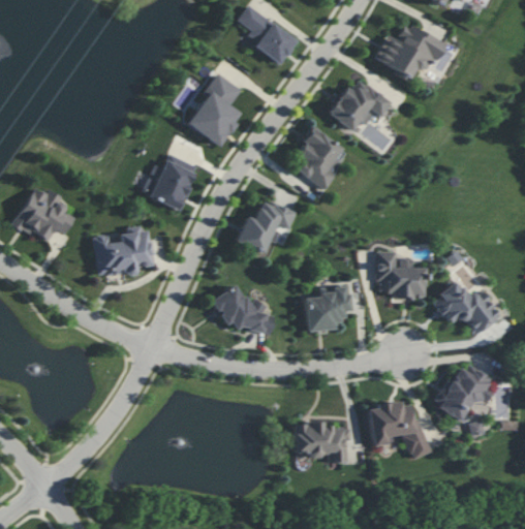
[(239,20),(253,30),(247,38),(281,63),(298,39),(249,5),(239,20)]
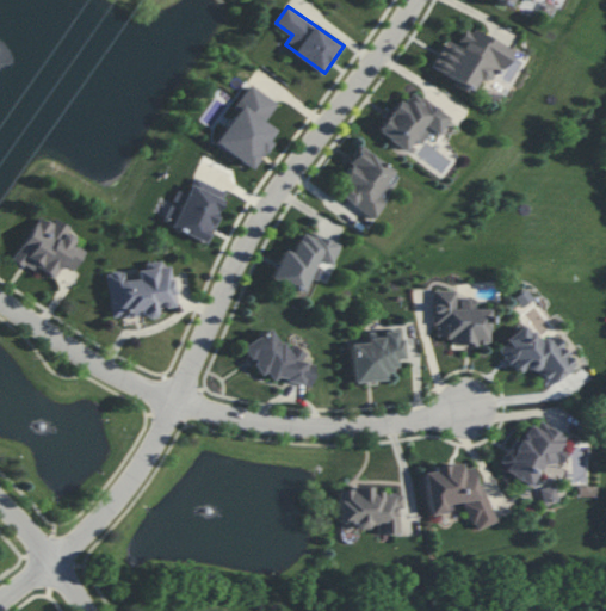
[(449,39),(433,68),(475,91),(482,78),(490,82),(498,67),(505,72),(515,51),(470,26),(459,45),(449,39)]
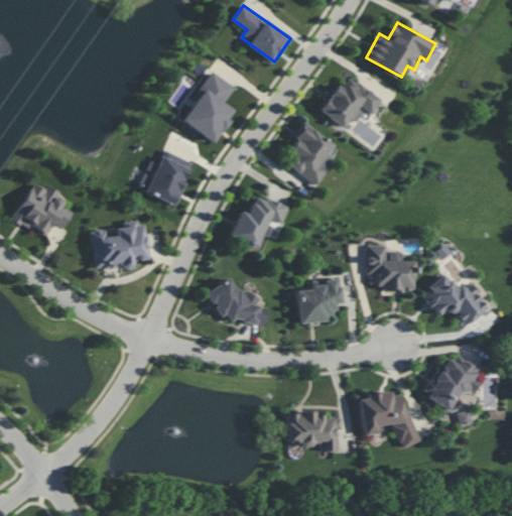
[(182,121),(216,143),(231,120),(229,119),(235,110),(226,103),(237,87),(213,71),(199,92),(202,94),(182,121)]
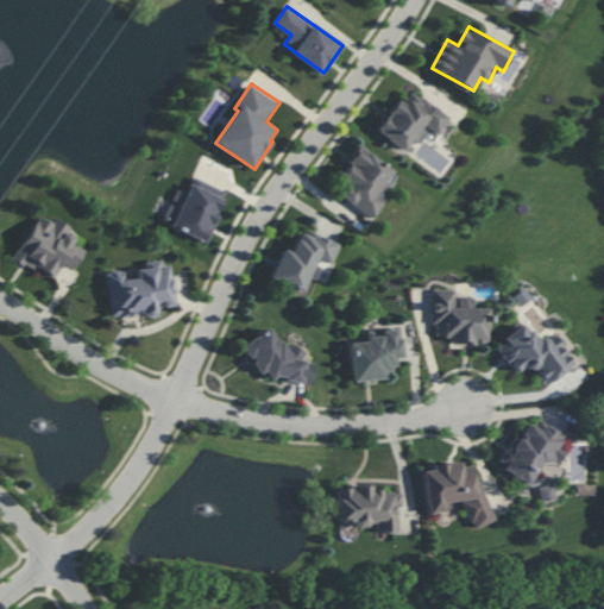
[(452,118),(415,90),(406,104),(401,99),(391,111),(392,111),(378,130),(407,151),(415,139),(422,144),(432,130),(439,136),(452,118)]
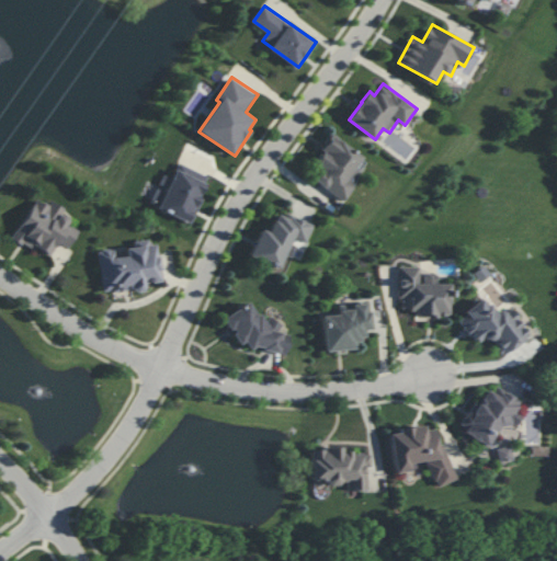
[(316,181),(344,201),(363,173),(356,168),(364,156),(333,135),(315,161),(325,169),(316,181)]
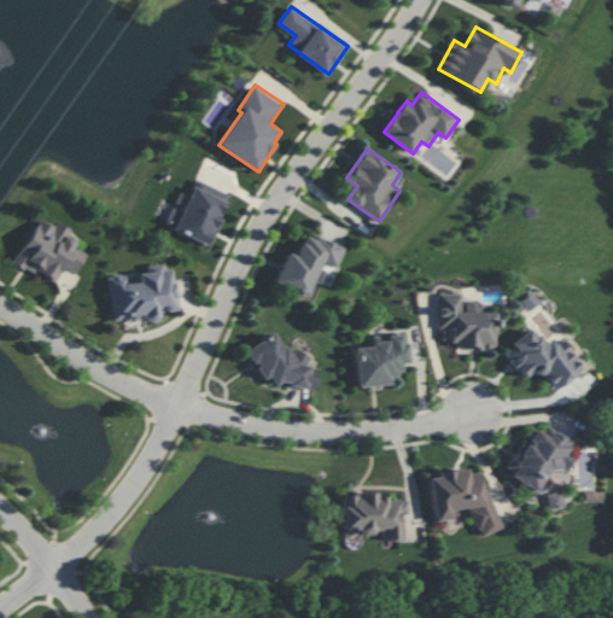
[(232,194),(199,180),(192,196),(182,192),(168,225),(214,245),(226,219),(222,216),(232,194)]
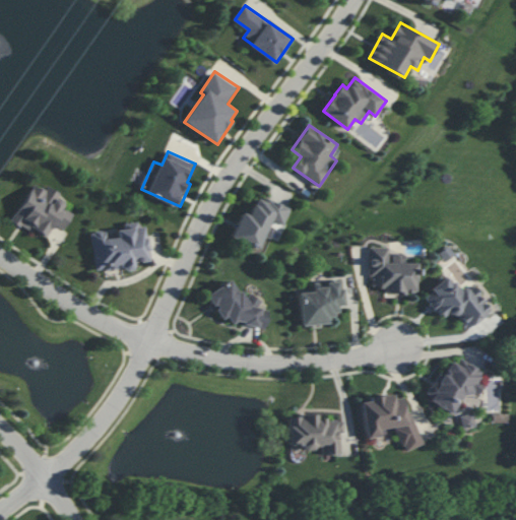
[(75,213),(63,206),(68,199),(49,187),(47,191),(36,184),(14,219),(48,239),(57,223),(66,230),(75,213)]
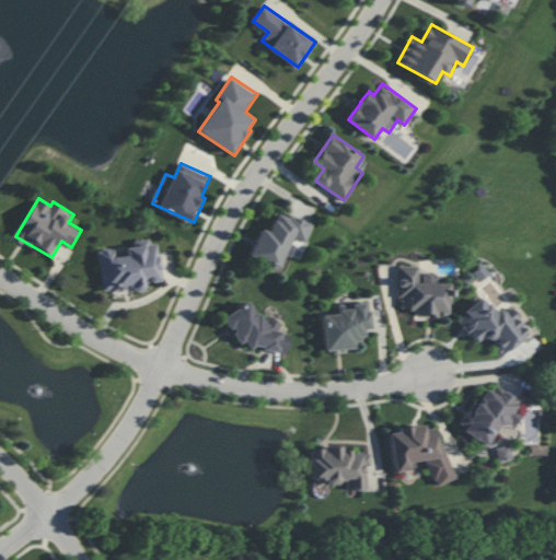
[(251,256),(280,268),(286,253),(290,255),(292,249),(289,248),(294,236),(308,242),(314,224),(279,210),(270,232),(262,229),(251,256)]
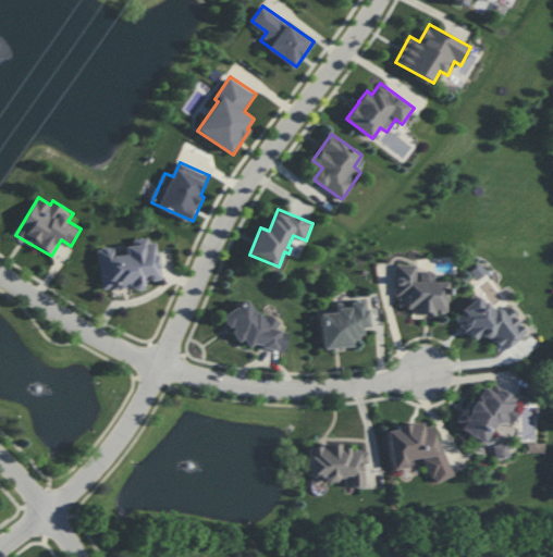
[(103,291),(145,286),(144,281),(162,280),(158,238),(134,240),(135,245),(126,246),(127,254),(115,256),(114,247),(99,248),(103,291)]
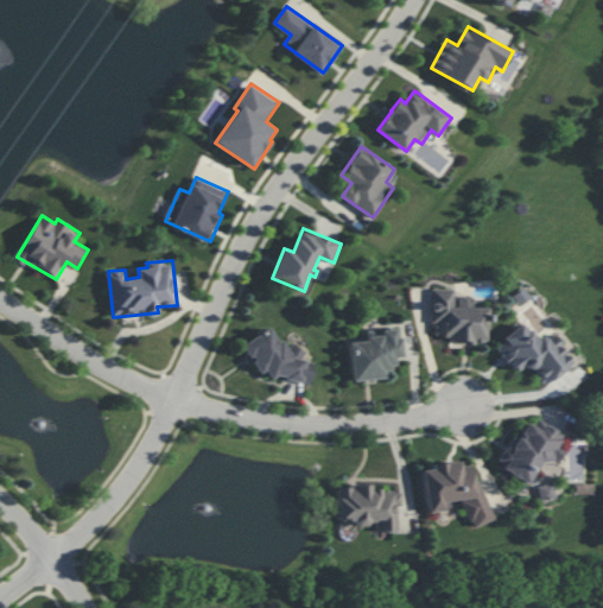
[(489,341),(490,308),(476,306),(476,297),(457,296),(458,289),(435,287),(433,340),(489,341)]
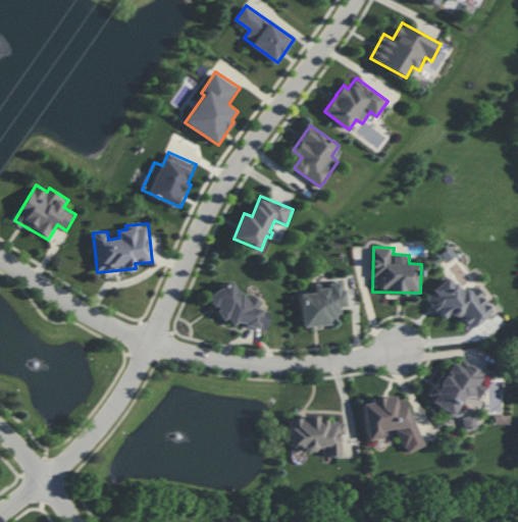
[(496,314),(478,284),(463,294),(454,278),(428,294),(444,320),(457,312),(467,330),(496,314)]
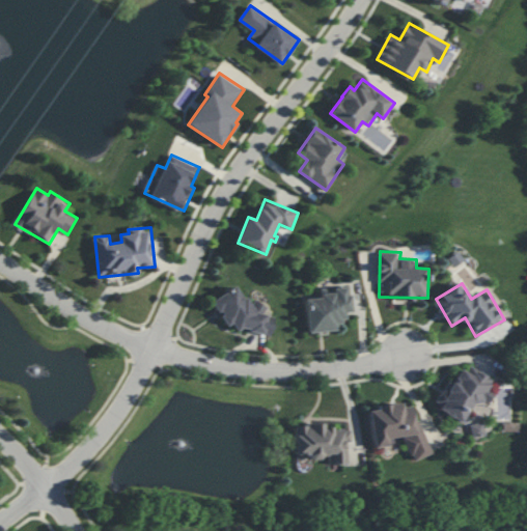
[(273,335),(276,316),(267,314),(268,304),(256,302),(251,306),(238,285),(212,302),(227,326),(250,330),(251,331),(273,335)]
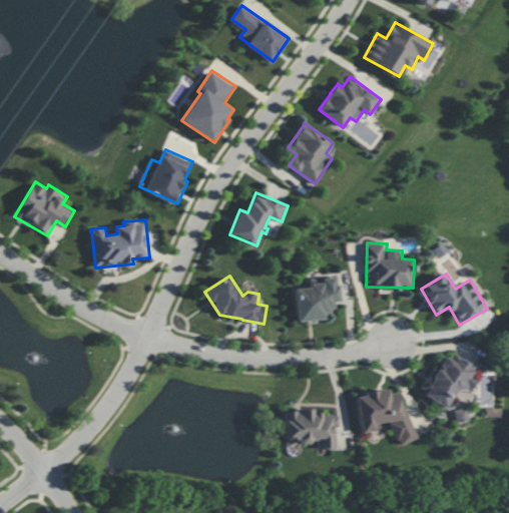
[(327,319),(327,311),(336,310),(335,302),(342,301),(339,276),(311,280),(312,287),(297,289),(300,322),(327,319)]
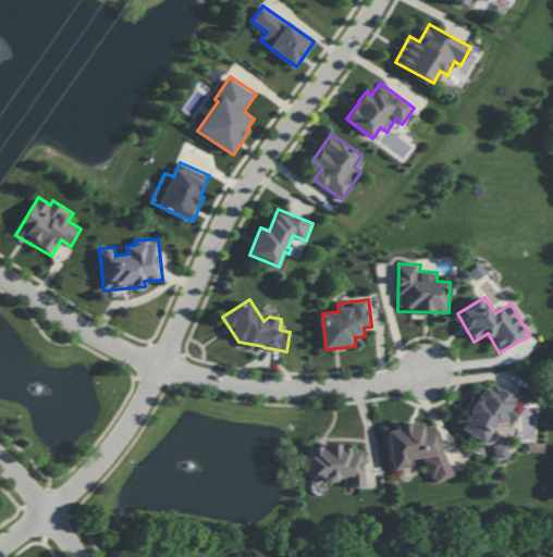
[(520,397),(491,381),(480,401),(474,398),(457,425),(487,442),(501,418),(513,425),(519,413),(513,410),(520,397)]
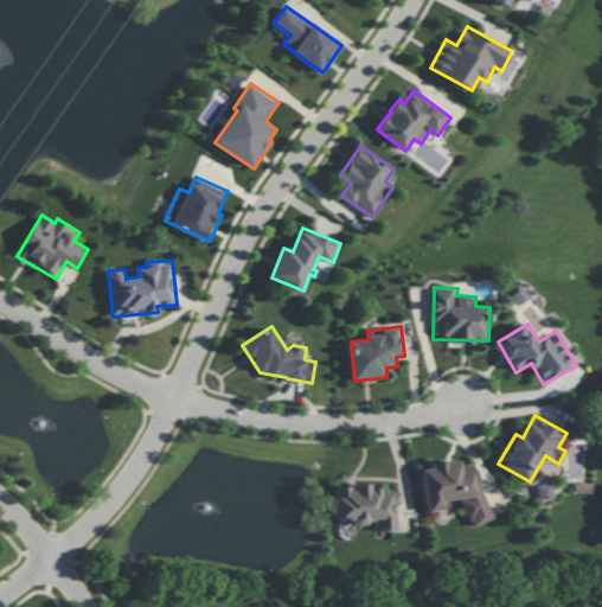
[(423,466),(429,511),(444,509),(443,500),(467,498),(469,524),(491,522),(486,480),(474,481),(473,464),(462,465),(461,461),(423,466)]
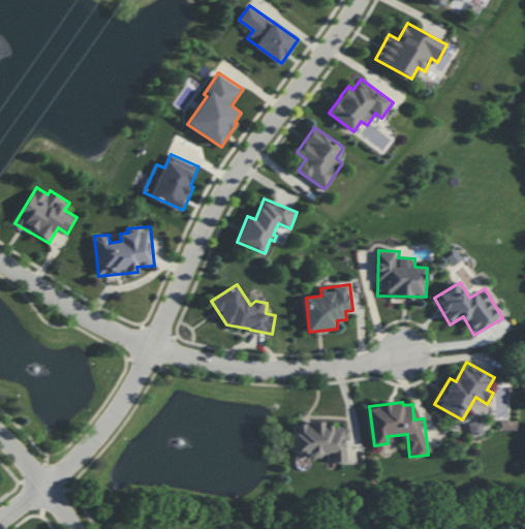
[(472,436),(486,433),(483,421),(470,423),(472,436)]
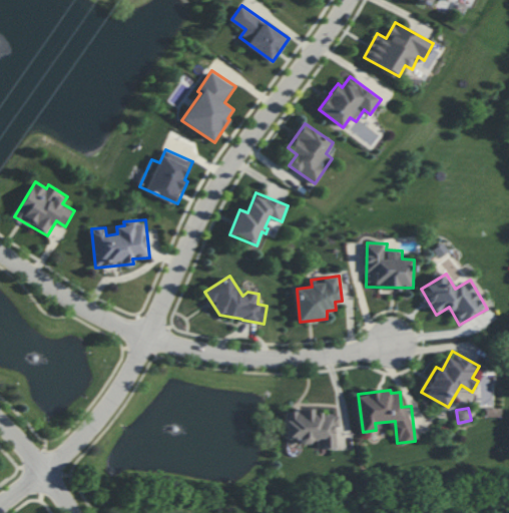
[(286,411),(287,440),(300,439),(300,443),(319,442),(320,449),(338,448),(337,426),(341,426),(341,414),(316,415),(315,410),(286,411)]
